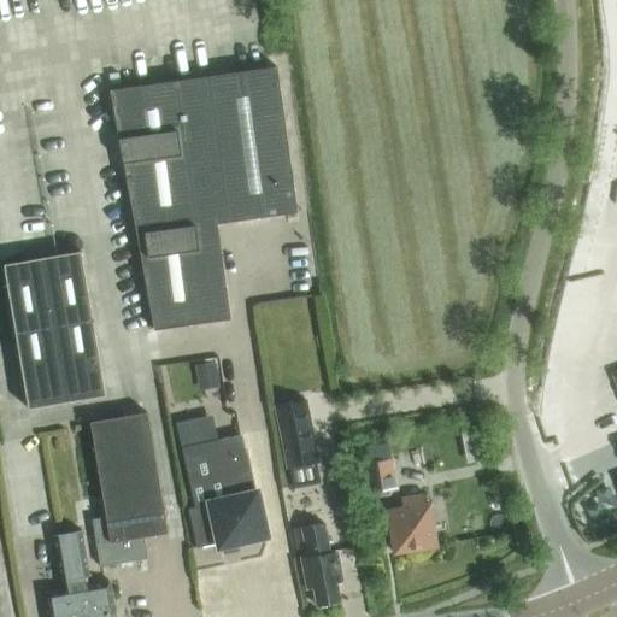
[(174,82),(174,83),(110,93),(111,101),(153,330),(229,316),(228,309),(216,223),(295,212),(275,68),(174,82)]
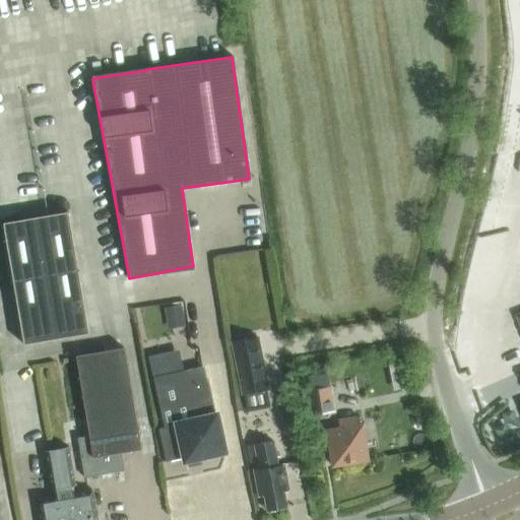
[(2,224),(23,344),(87,333),(66,212),(2,224)]
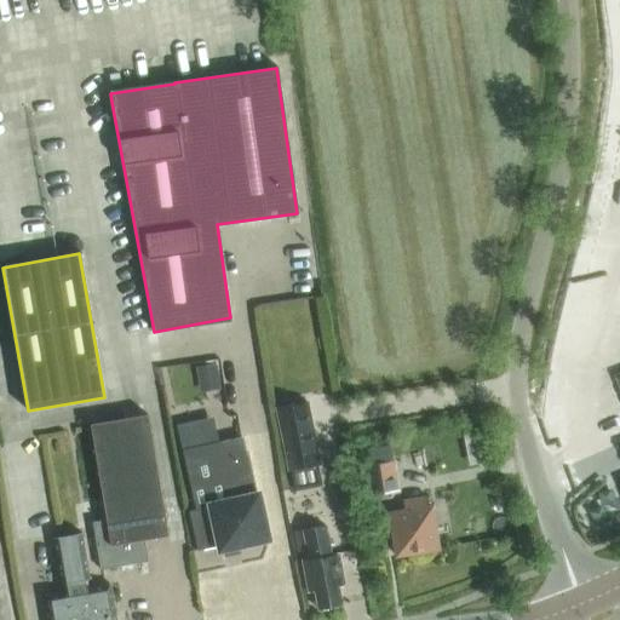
[(217,363),(195,367),(200,392),(222,389),(217,363)]
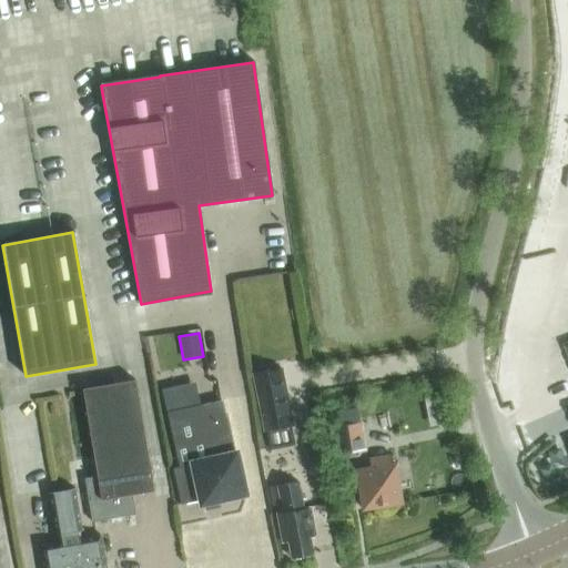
[(252,373),(263,432),(293,426),(281,367),(252,373)]
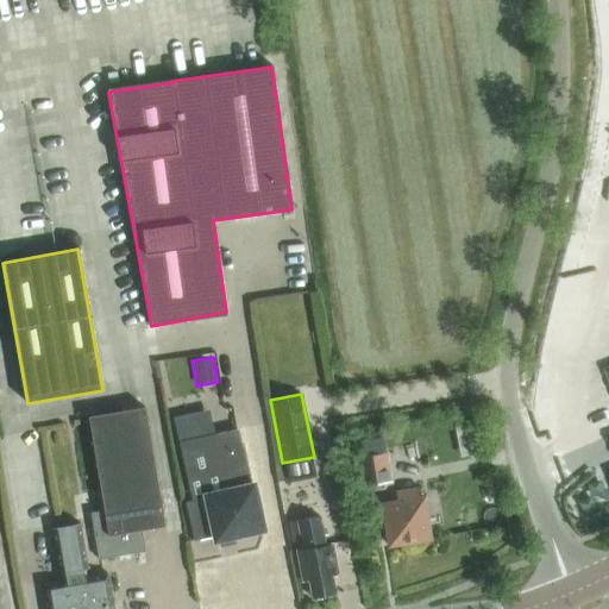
[(87,416),(104,510),(89,513),(98,559),(144,551),(140,529),(164,526),(143,407),(87,416)]
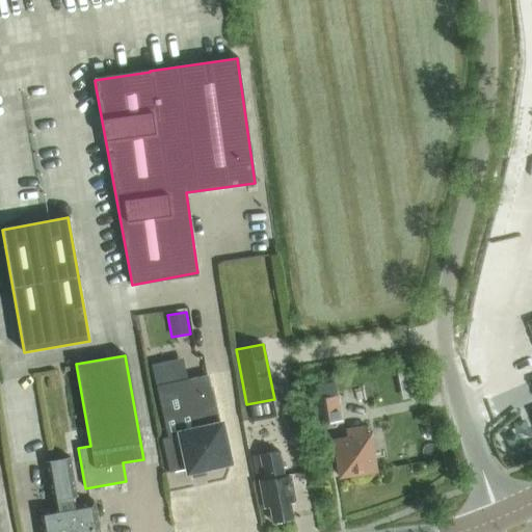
[(170,361),(152,365),(168,437),(161,440),(168,473),(188,468),(189,470),(227,461),(207,376),(176,382),(170,361)]
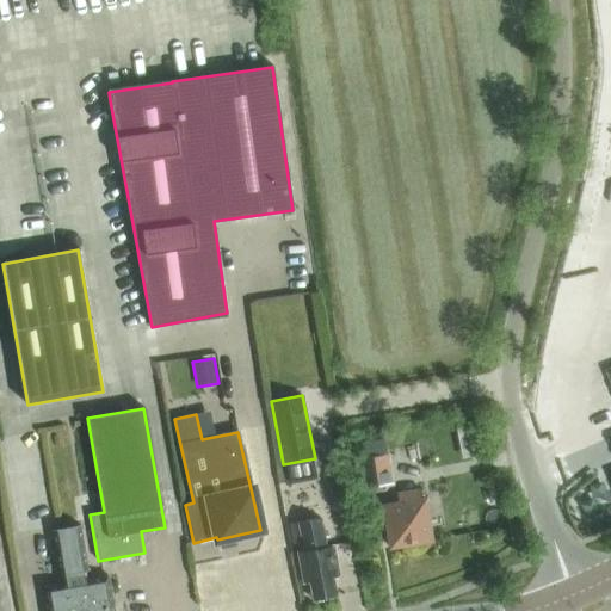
[(477,425),(463,427),(468,457),(482,455),(477,425)]
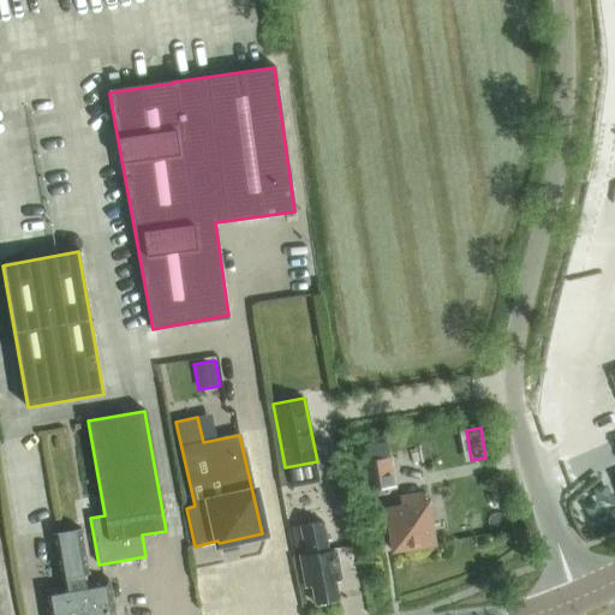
[(395,487),(389,457),(359,463),(365,493),(395,487)]
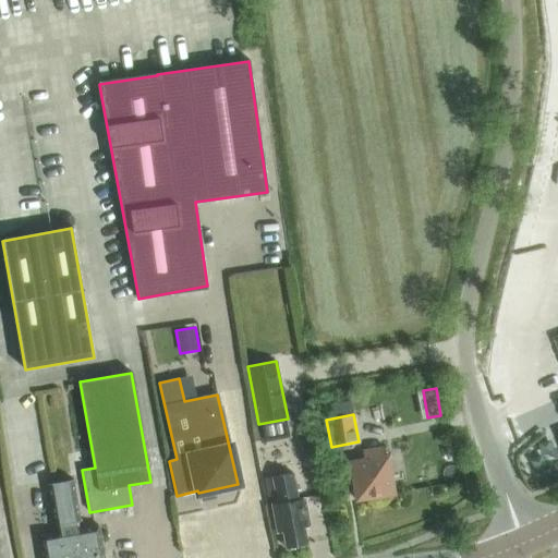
[(302,434),(304,451),(315,449),(312,432),(302,434)]
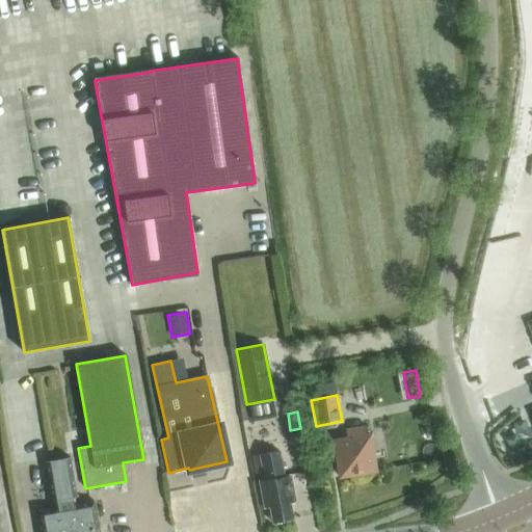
[(339,478),(376,472),(370,434),(366,435),(365,427),(345,430),(346,439),(334,441),(339,478)]
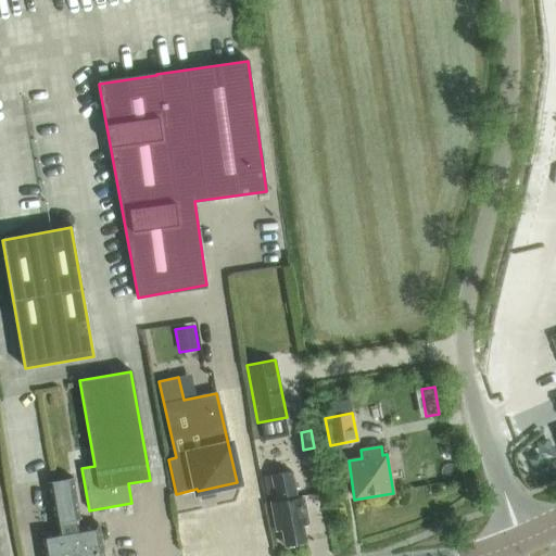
[(302,527),(307,526),(302,496),(297,498),(291,472),(272,476),(276,502),(270,503),(276,531),(281,530),(285,547),(305,543),(302,527)]
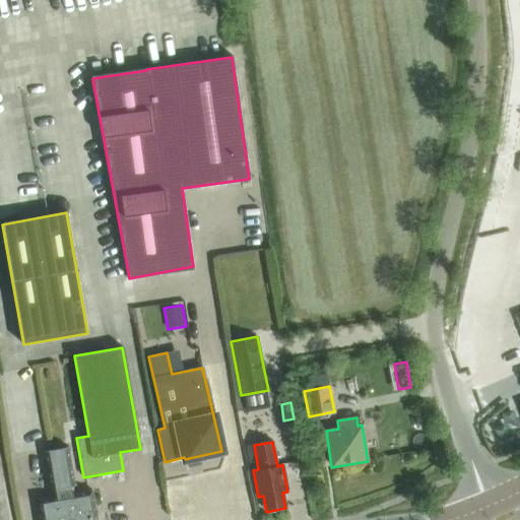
[(41,519),(95,519),(91,491),(73,494),(72,486),(74,485),(68,447),(44,451),(50,491),(53,490),(55,497),(38,500),(41,519)]
